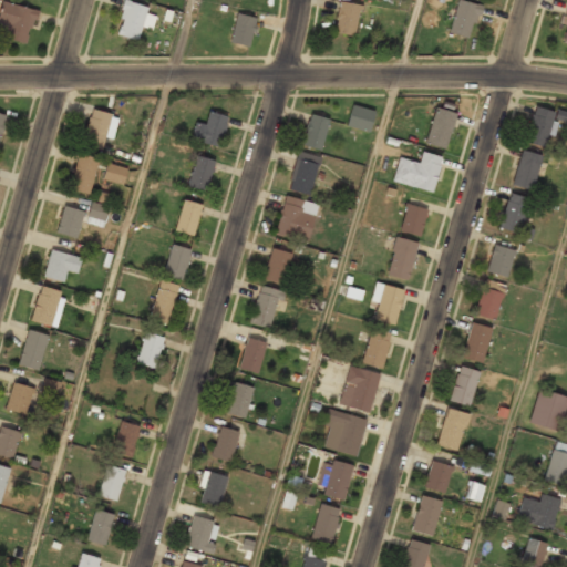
[(147,6),(123,0),(115,34),(138,39),(142,20),(145,21),(147,6)]
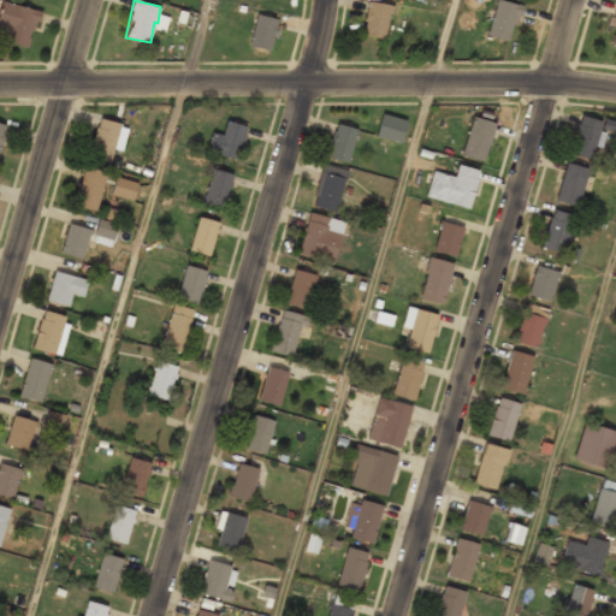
[(392,5),(369,0),(361,35),(384,41),(392,5)]
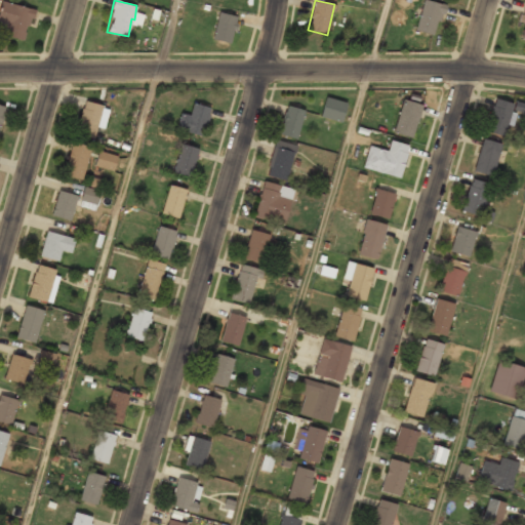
[(445,5),(430,0),(422,0),(415,29),(436,35),(445,5)]
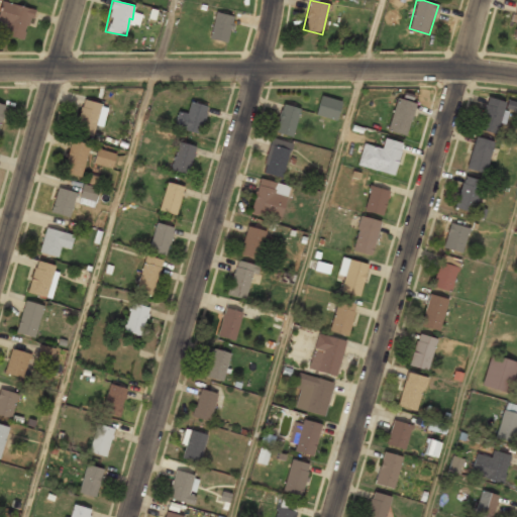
[(33,8),(1,1),(0,6),(0,34),(26,40),(33,8)]
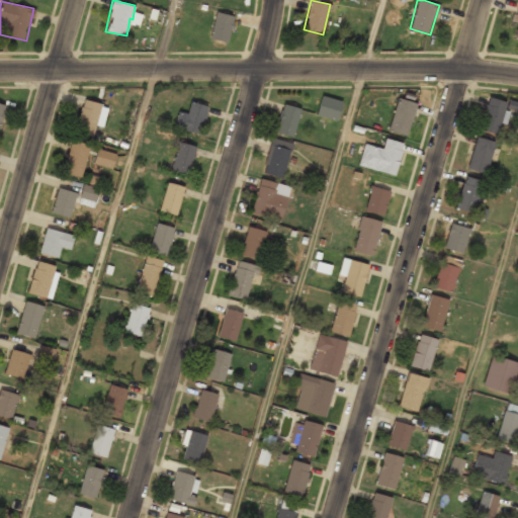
[(230,41),(235,15),(214,11),(209,37),(230,41)]
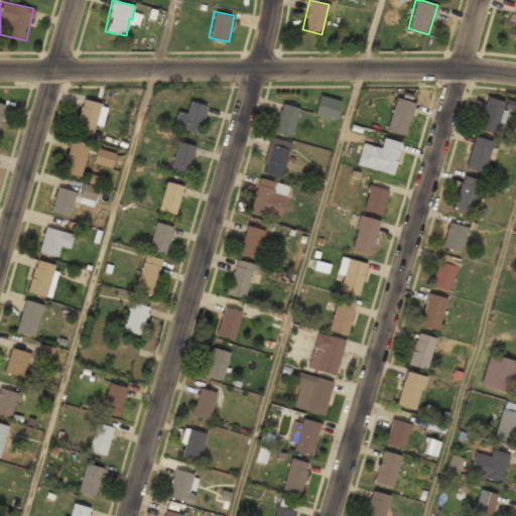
[(341,100),(319,94),(314,113),(335,120),(341,100)]
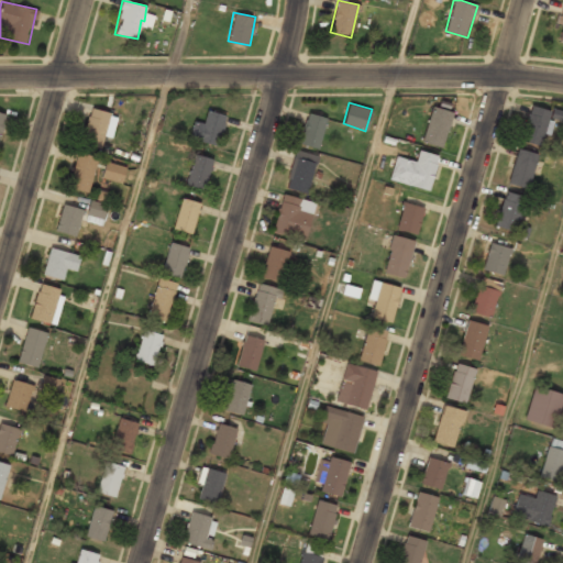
[(540,146),(550,111),(530,105),(519,140),(540,146)]
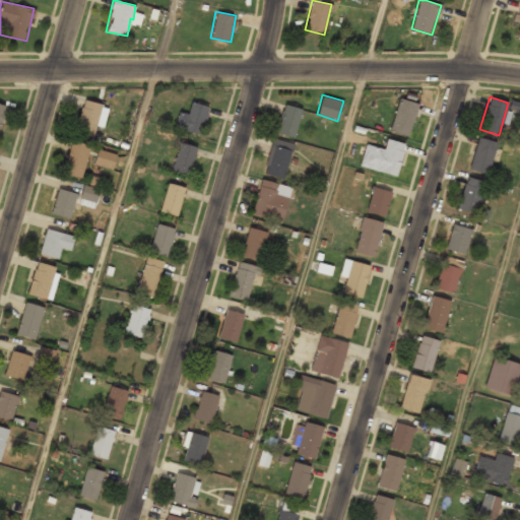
[(408,136),(418,104),(398,98),(389,130),(408,136)]
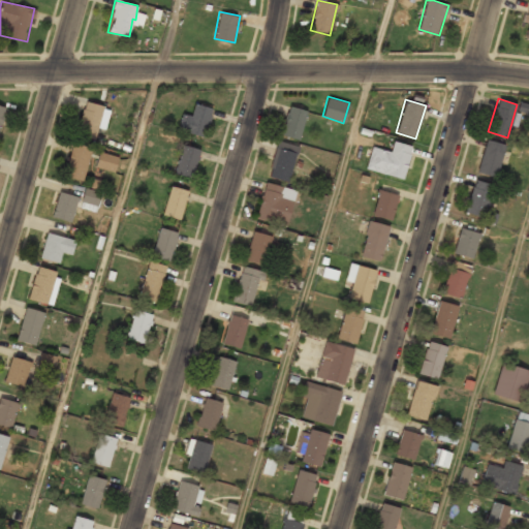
[(191,115),(182,113),(177,130),(205,137),(213,109),(194,103),(191,115)]
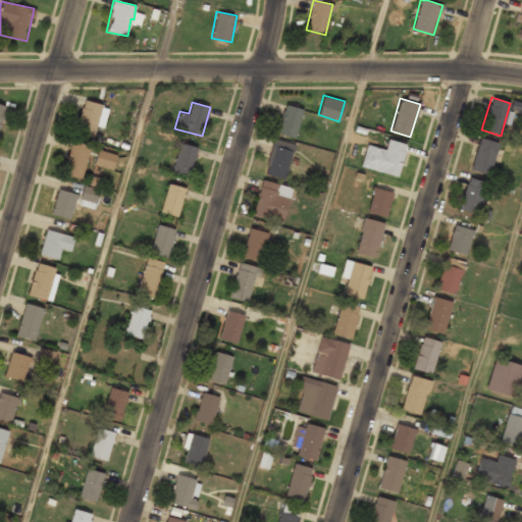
[(100,103),(80,103),(80,136),(100,136),(100,103)]
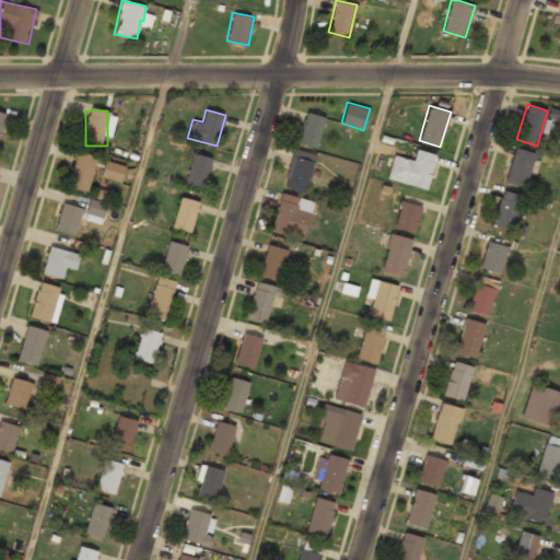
[(325,118),(306,112),(295,142),(315,149),(325,118)]
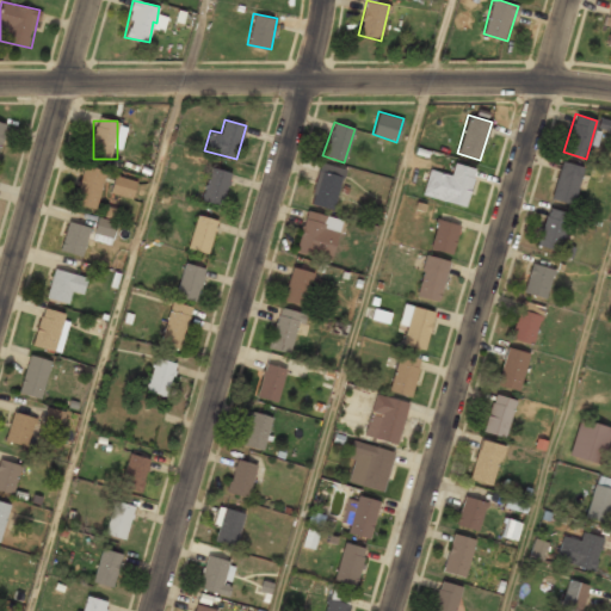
[(571,205),(584,168),(562,160),(549,198),(571,205)]
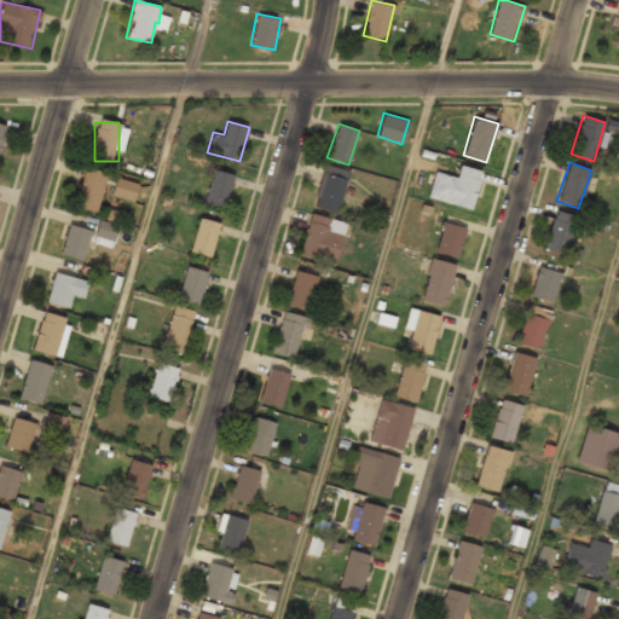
[(313,207),(337,213),(348,172),(324,165),(313,207)]
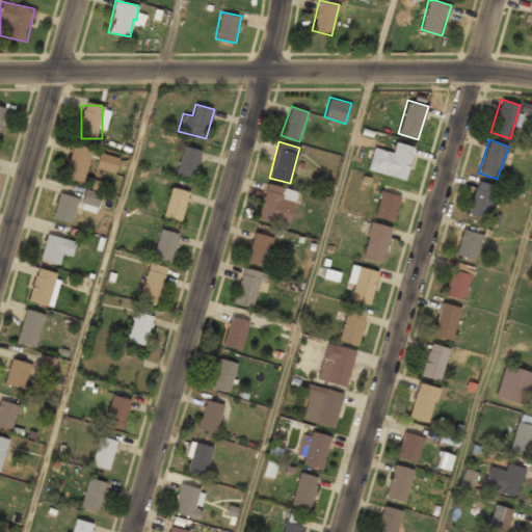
[(406,180),(414,147),(395,141),(392,153),(373,148),(368,170),(406,180)]
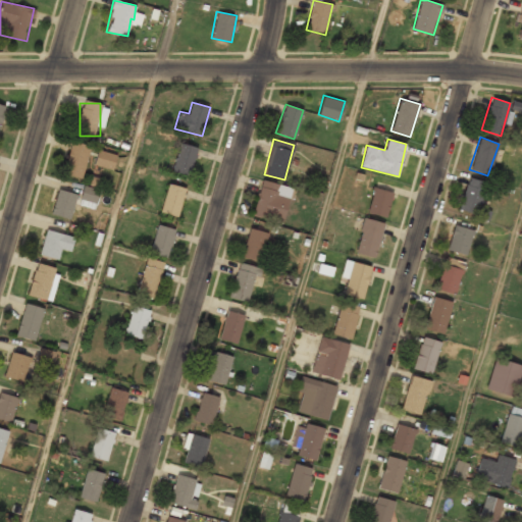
[(90,147),(70,142),(62,173),(82,178),(90,147)]
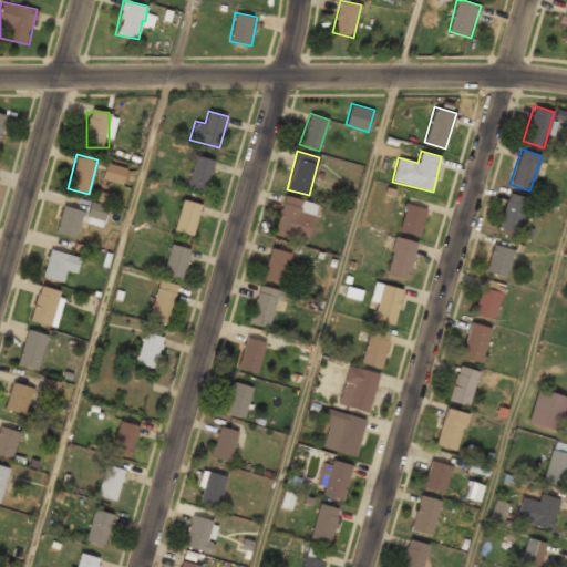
[(214,160),(194,155),(187,187),(207,192),(214,160)]
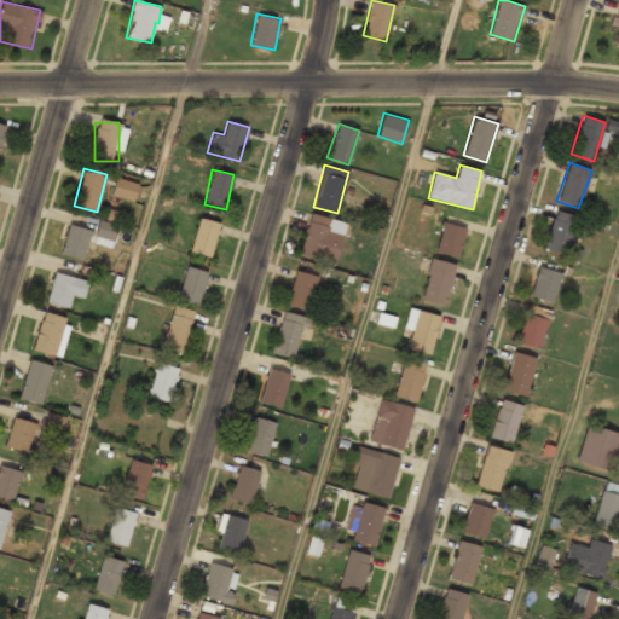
[(111,195),(132,201),(137,185),(117,179),(111,195)]
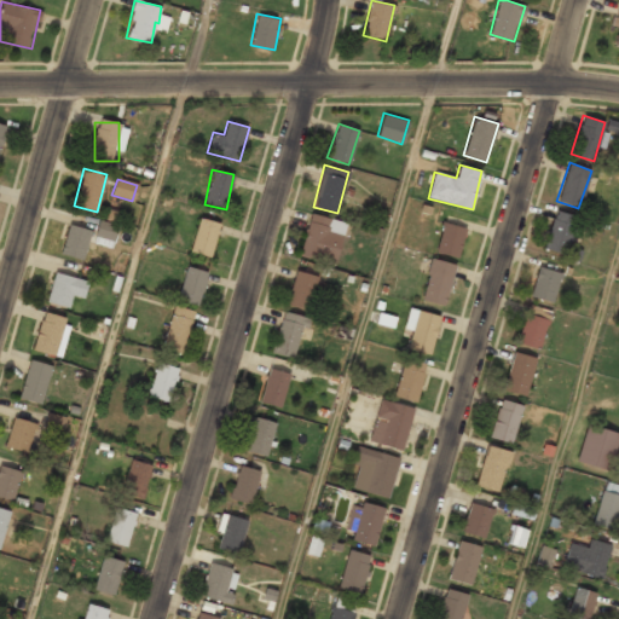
[(566,254),(576,215),(553,209),(543,248),(566,254)]
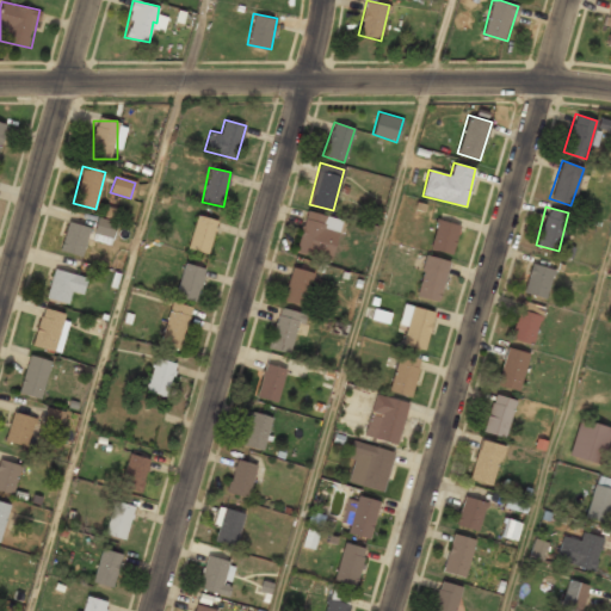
[(341,220),(306,211),(296,252),(332,260),(341,220)]
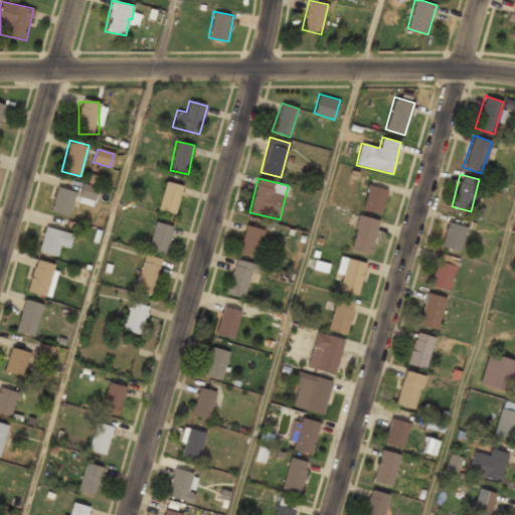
[(183,185),(165,180),(157,208),(175,213),(183,185)]
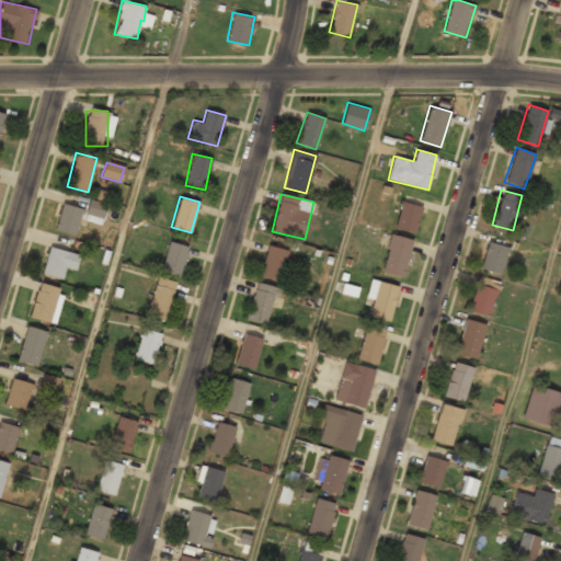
[(103,218),(106,204),(89,199),(86,215),(103,218)]
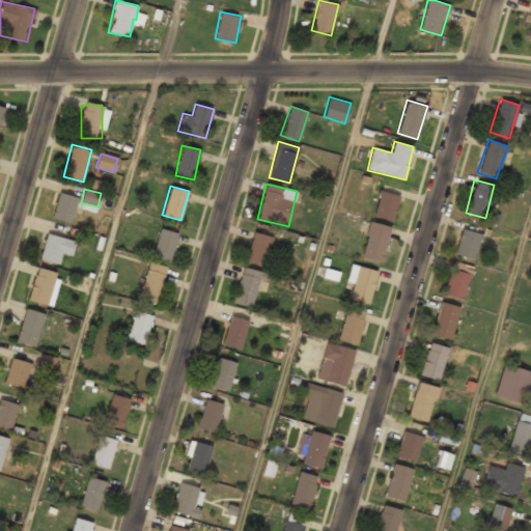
[(372,216),(392,221),(399,196),(379,190),(372,216)]
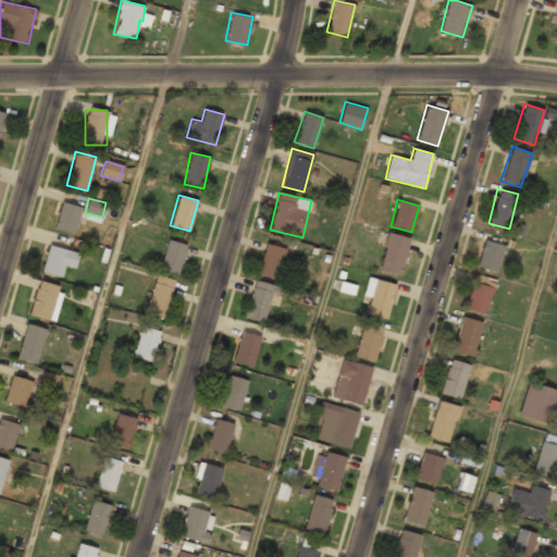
[(56,229),(76,233),(82,207),(60,202),(56,229)]
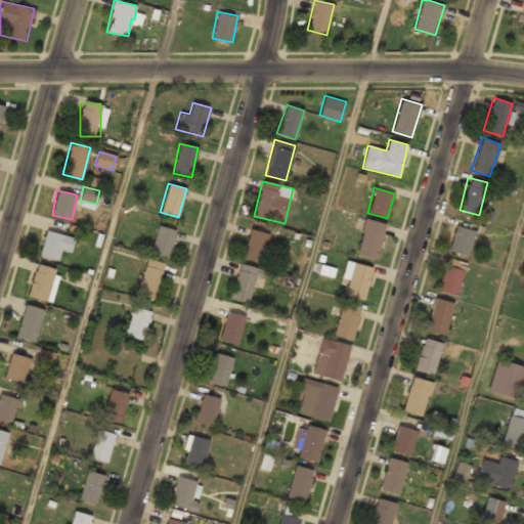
[(356,253),(377,258),(385,223),(364,218),(356,253)]
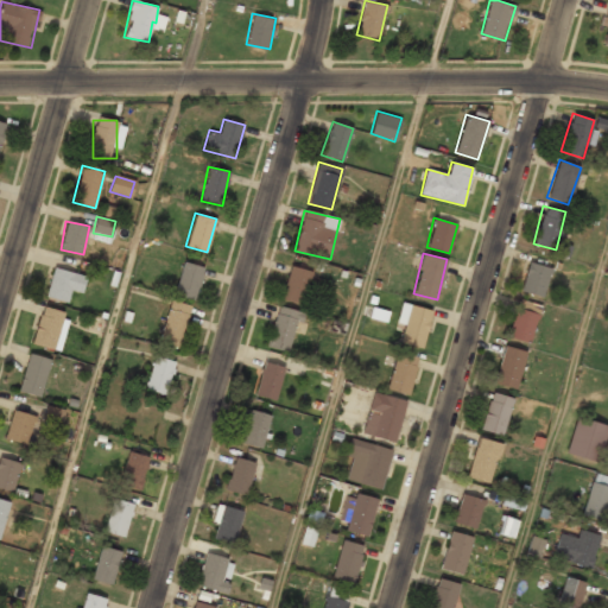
[(173,292),(194,299),(204,267),(184,260),(173,292)]
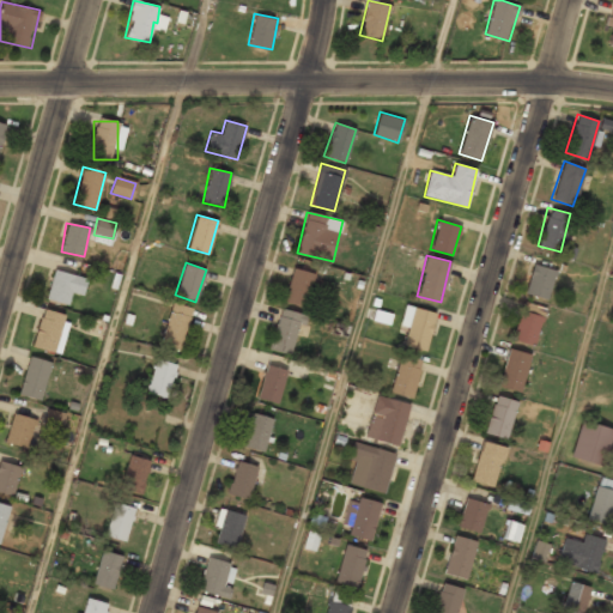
[(546,301),(556,271),(533,263),(523,292),(546,301)]
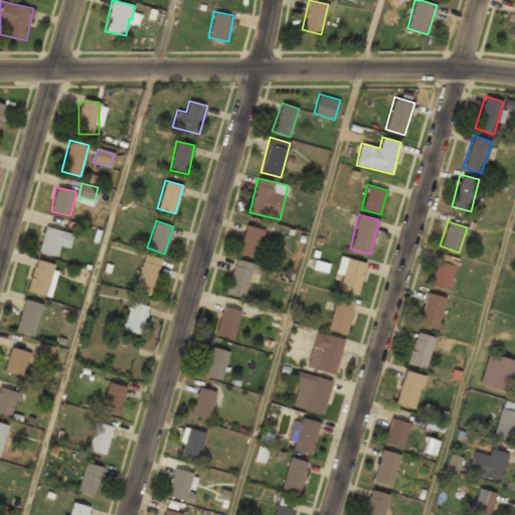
[(72,234),(46,225),(38,250),(56,256),(59,245),(68,248),(72,234)]
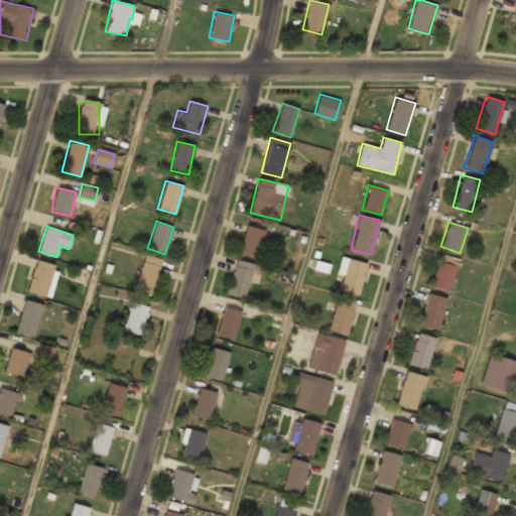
[(240,254),(259,258),(264,230),(245,226),(240,254)]
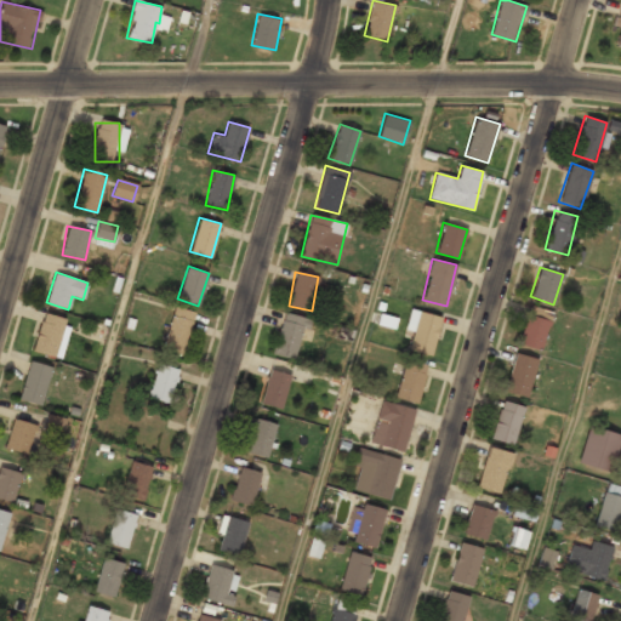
[(163,347),(183,353),(195,312),(175,306),(163,347)]
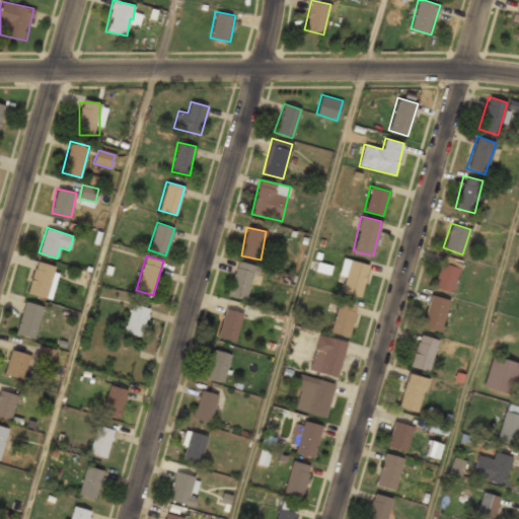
[(453,293),(461,260),(442,255),(434,288),(453,293)]
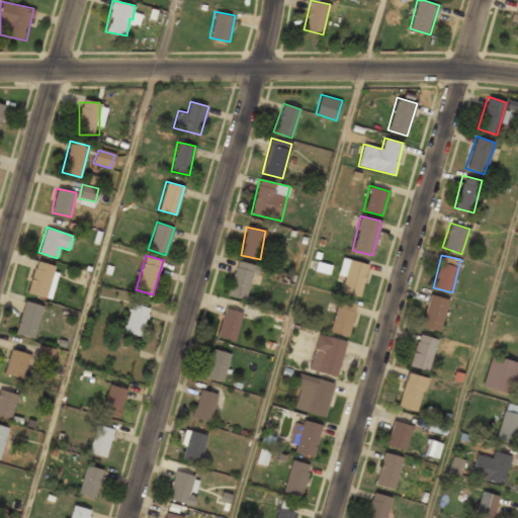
[(338,277),(345,279),(342,290),(360,294),(368,264),(343,257),(338,277)]
